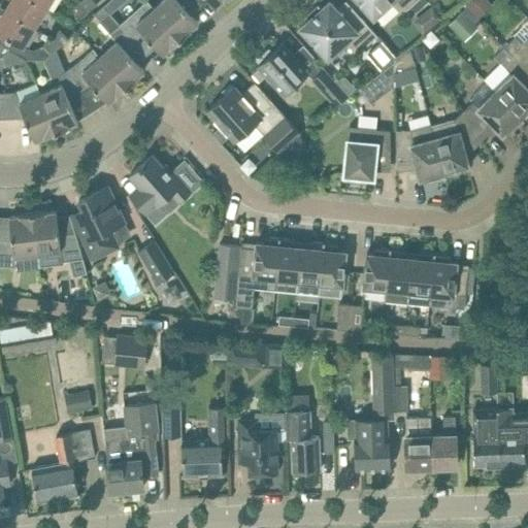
[(46,7),(34,0),(10,0),(5,8),(35,27),(46,7)]
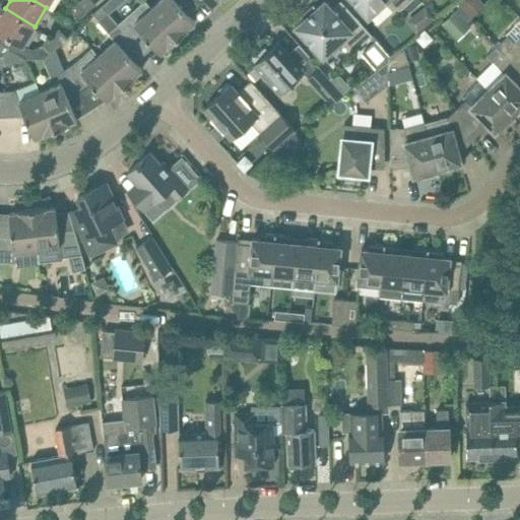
[(86,11),(95,3),(91,0),(80,0),(78,2),(86,11)]
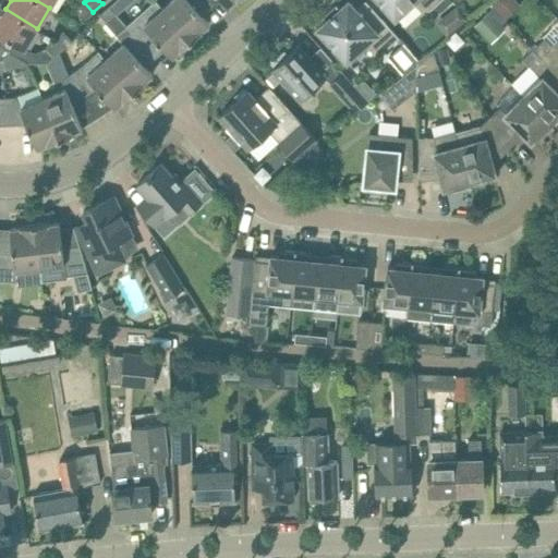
[(154,0),(137,15),(126,25),(145,46),(155,37),(172,56),(179,50),(180,50),(192,40),(162,8),(155,0),(154,0)]
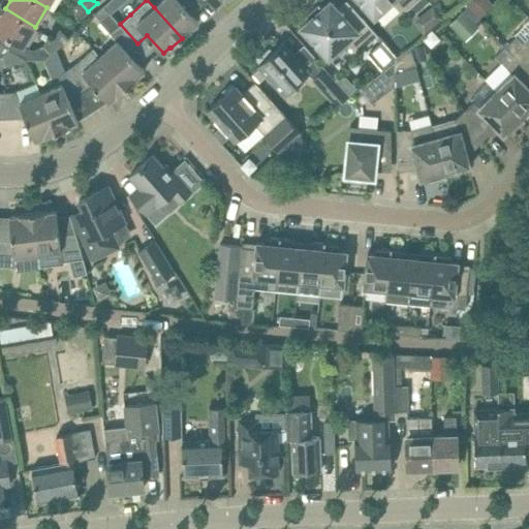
[(162,0),(154,7),(182,38),(192,29),(191,28),(198,22),(182,4),(186,0),(162,0)]
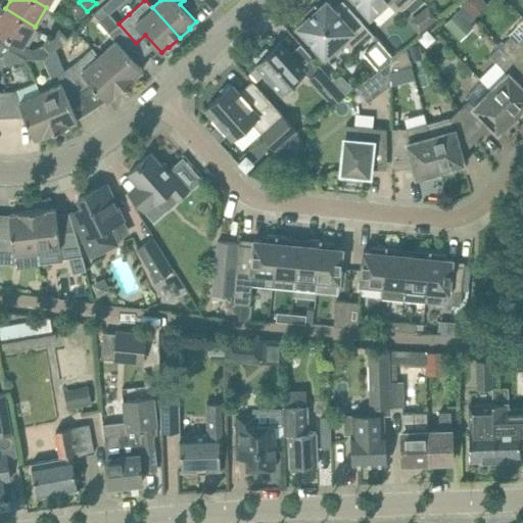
[(313,43),(325,56),(341,42),(349,50),(357,43),(360,47),(374,35),(358,16),(348,25),(327,0),(318,8),(315,4),(303,14),(306,18),(300,24),(317,43),(316,44),(314,42),(313,43)]
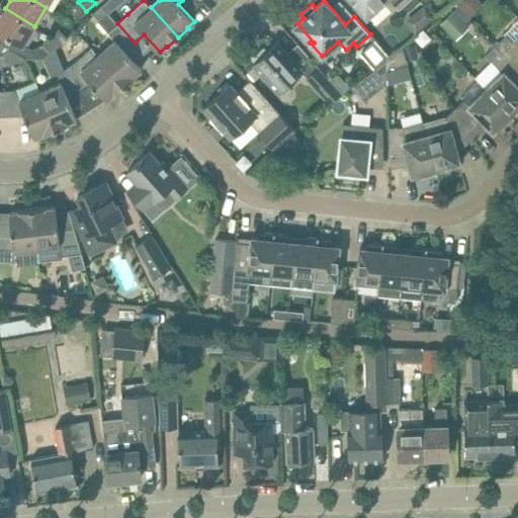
[(402,6),(409,0),(352,0),(366,16),(383,1),(391,9),(399,3),(402,6)]
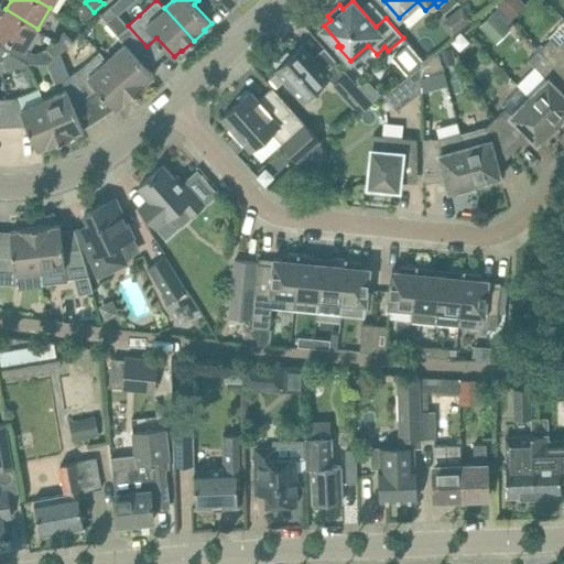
[(85,2),(76,11),(85,20),(94,12),(85,2)]
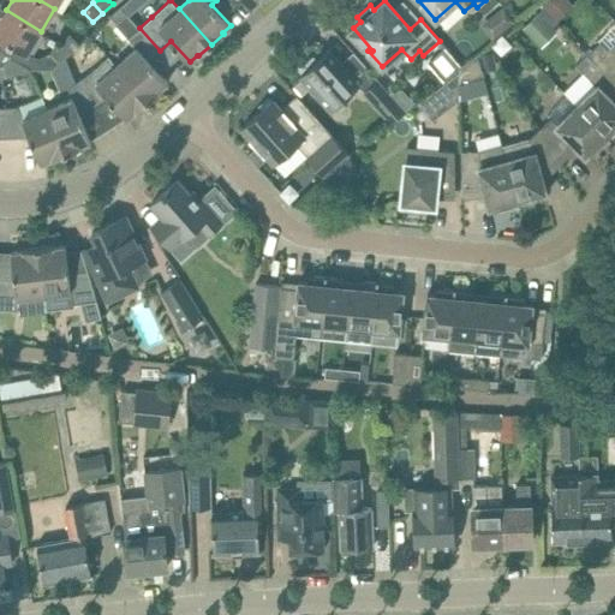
[(120,6),(111,16),(117,23),(127,13),(126,13),(120,6)]
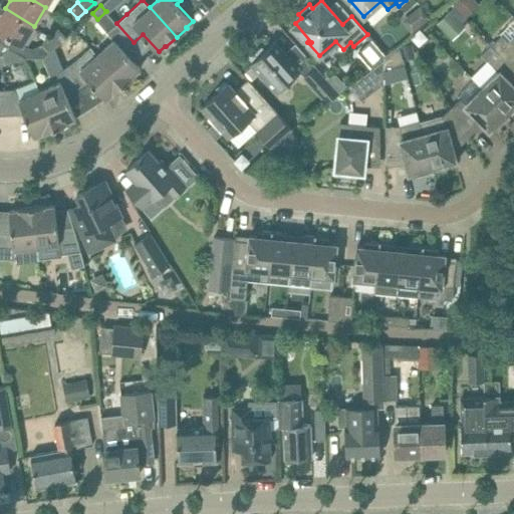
[(34,26),(5,8),(5,9),(2,8),(0,10),(0,31),(22,45),(34,26)]
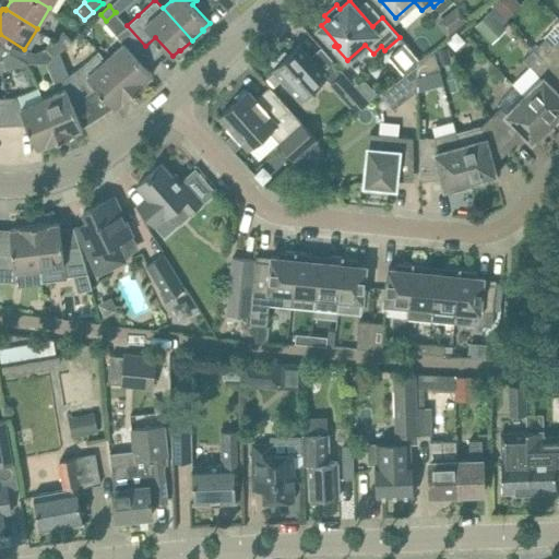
[(485,34),(499,20),(490,10),(476,24),(485,34)]
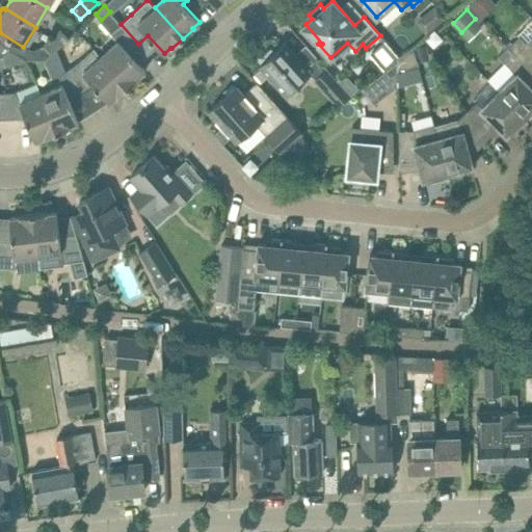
[(138,44),(121,24),(110,33),(117,41),(101,56),(128,87),(139,77),(138,76),(144,71),(129,52),(138,44)]
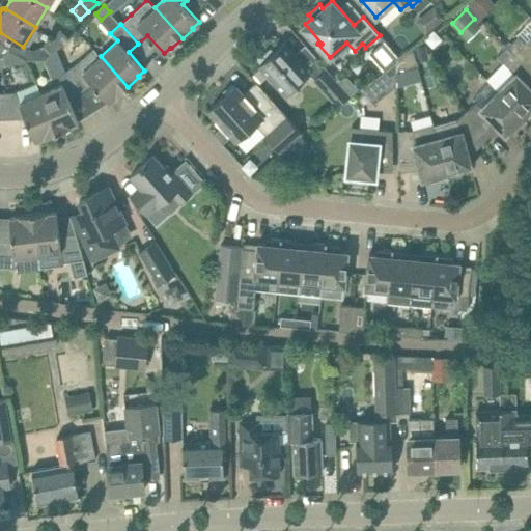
[(60,29),(52,37),(59,46),(68,37),(60,29)]
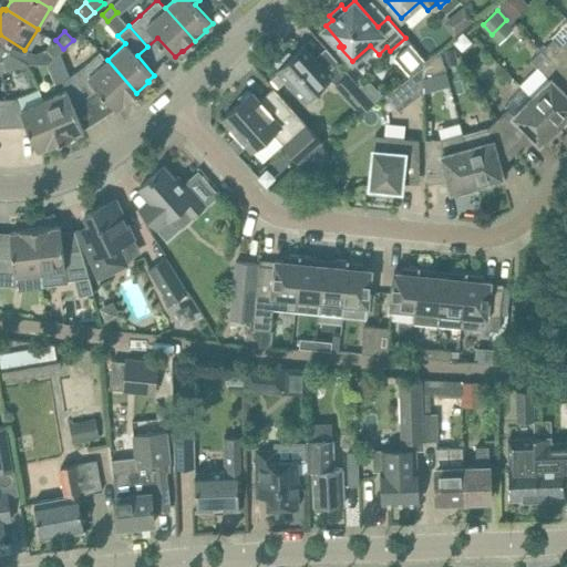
[(553,38),(542,50),(554,62),(566,75),(566,41),(566,40),(560,45),(553,38)]
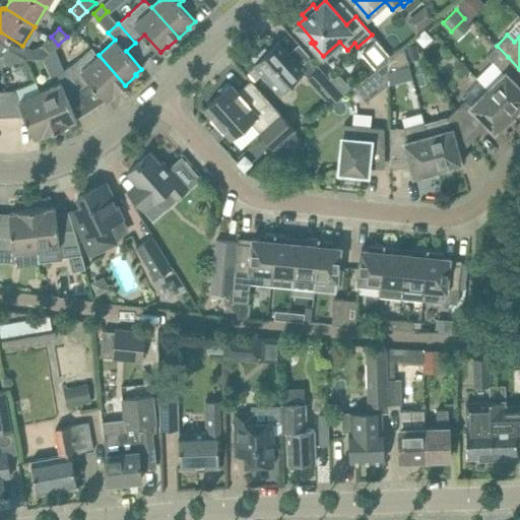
[(51,37),(42,44),(50,53),(58,45),(51,37)]
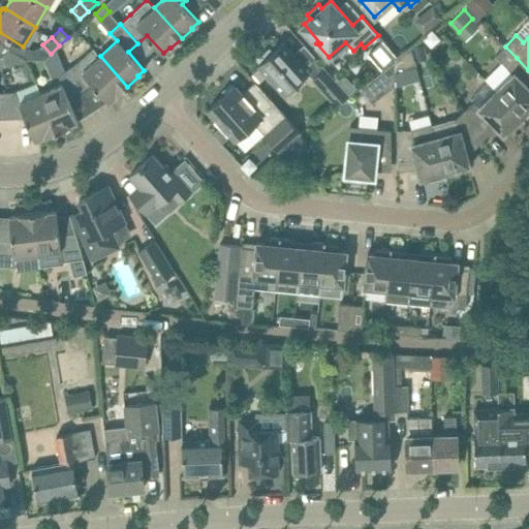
[(382,39),(367,53),(381,68),(396,56),(382,39)]
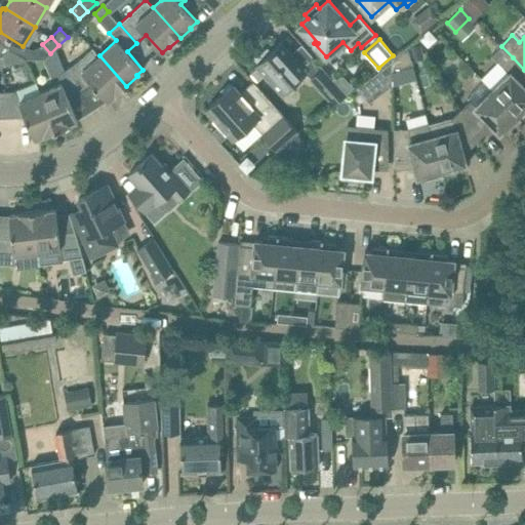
[(256,65),(282,93),(307,72),(281,42),(271,51),(268,47),(254,58),(258,63),(256,65)]
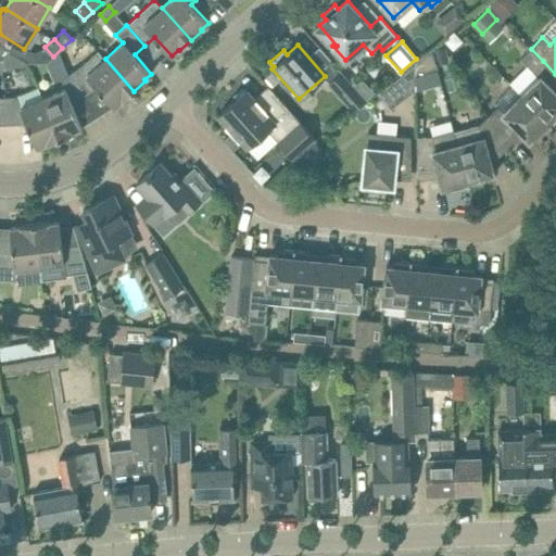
[(432,49),(415,62),(416,76),(438,70),(433,54),(432,49)]
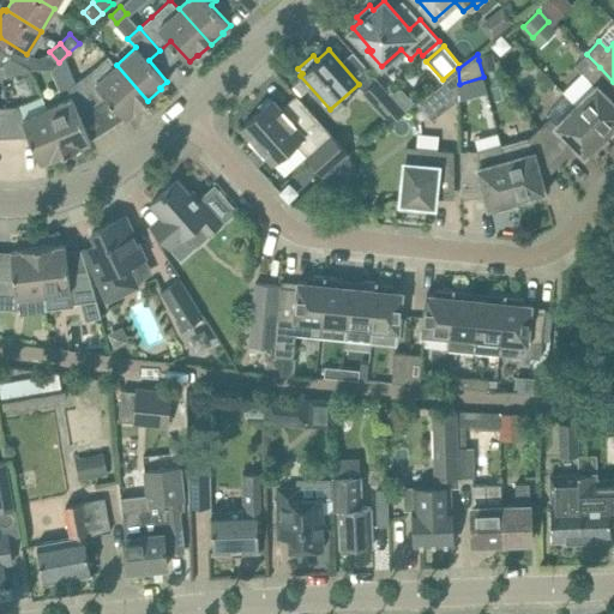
[(88,73),(78,80),(94,106),(108,97),(126,118),(134,110),(136,112),(148,101),(116,65),(108,55),(88,73)]
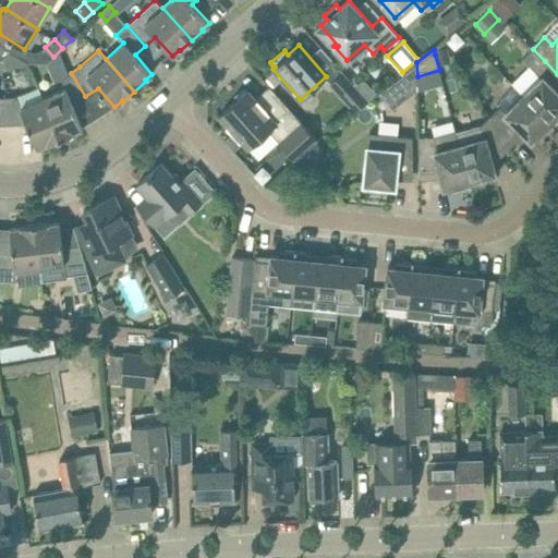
[(542,79),(524,96),(554,125),(557,120),(557,93),(557,92),(557,91),(557,74),(545,61),(535,71),(542,79)]
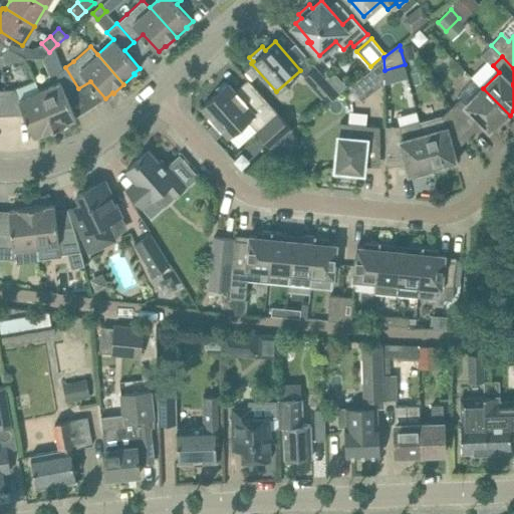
[(384,83),(384,70),(383,57),(362,74),(374,90),(384,83)]
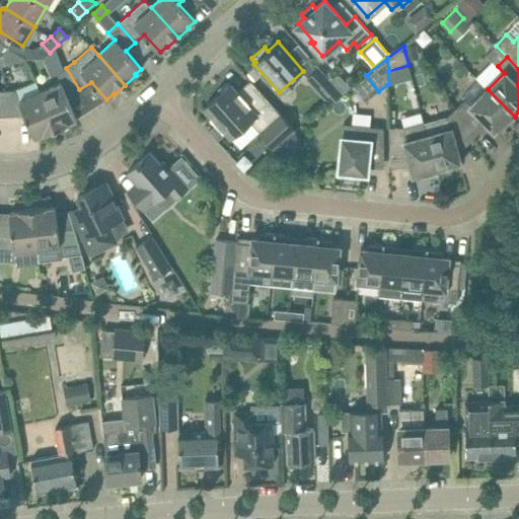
[(319,67),(307,77),(330,103),(343,92),(319,67)]
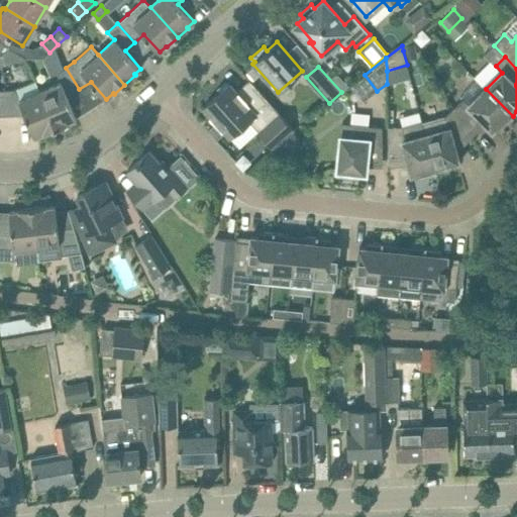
[(68,97),(79,89),(66,68),(57,73),(61,82),(40,91),(56,128),(69,123),(69,121),(77,118),(68,97)]
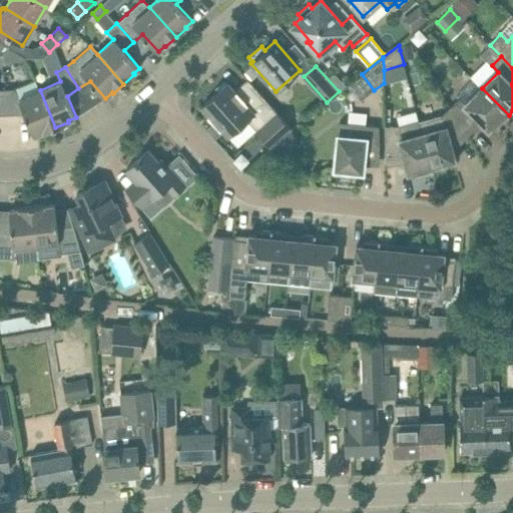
[(271,147),(286,134),(292,128),(247,79),(234,90),(227,83),(201,106),(228,136),(246,119),(257,130),(255,131),(271,147)]
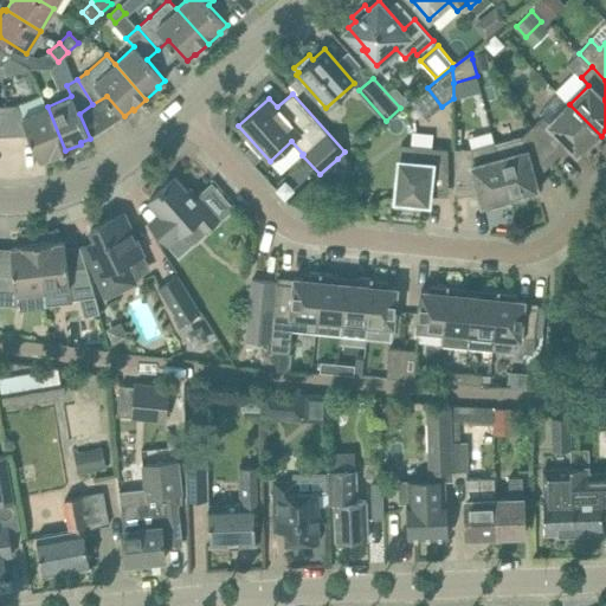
[(18,104),(6,105),(8,135),(30,134),(40,160),(50,155),(50,158),(65,150),(47,107),(43,95),(18,104)]
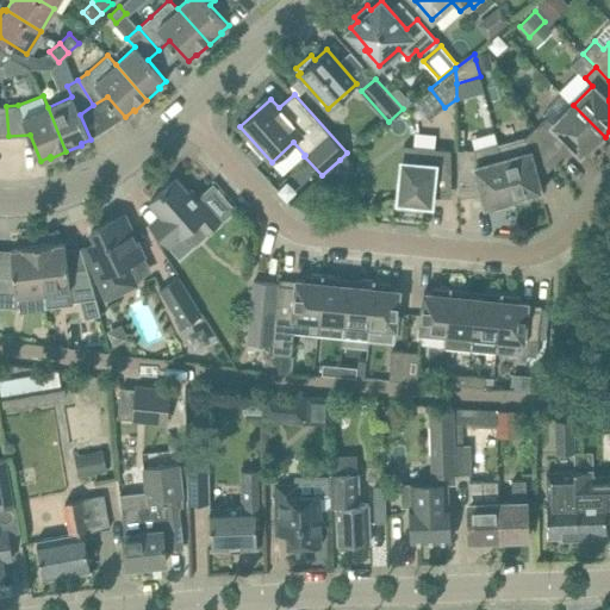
[(554,124),(546,117),(535,128),(552,157),(568,141),(580,153),(587,145),(592,150),(605,137),(573,105),(554,124)]
